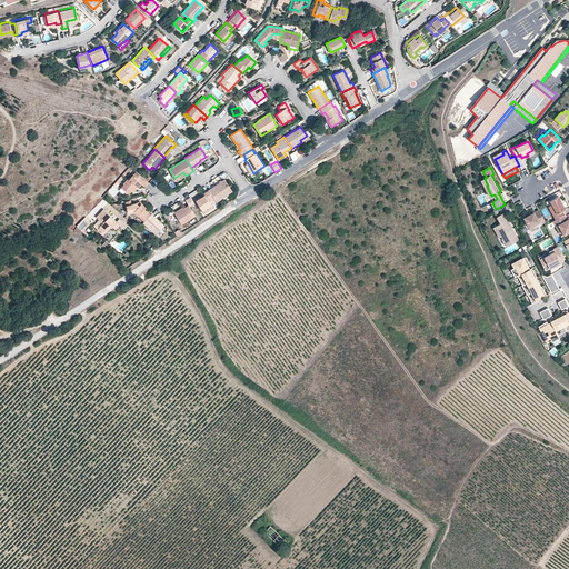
[(149,182),(136,171),(129,179),(128,178),(123,183),(129,189),(131,190),(133,192),(137,189),(136,188),(137,186),(138,187),(141,183),(145,187),(149,182)]
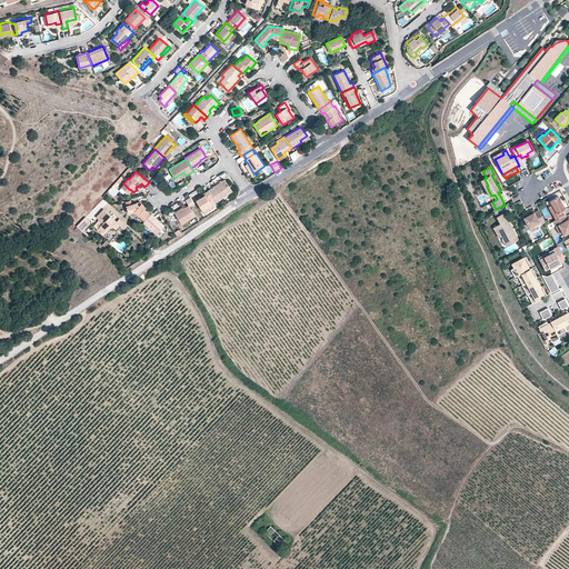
[(232,190),(226,179),(209,190),(216,201),(217,202),(227,195),(226,193),(232,190)]
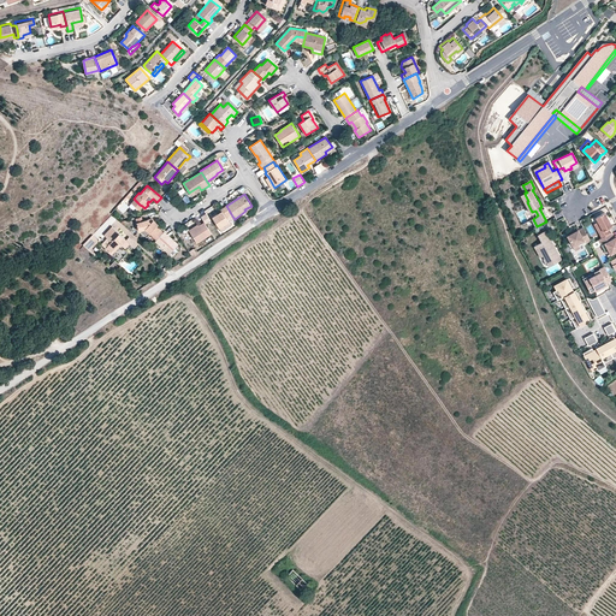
[(229,221),(234,218),(226,206),(220,209),(221,212),(218,214),(212,217),(221,231),(231,225),(229,221)]
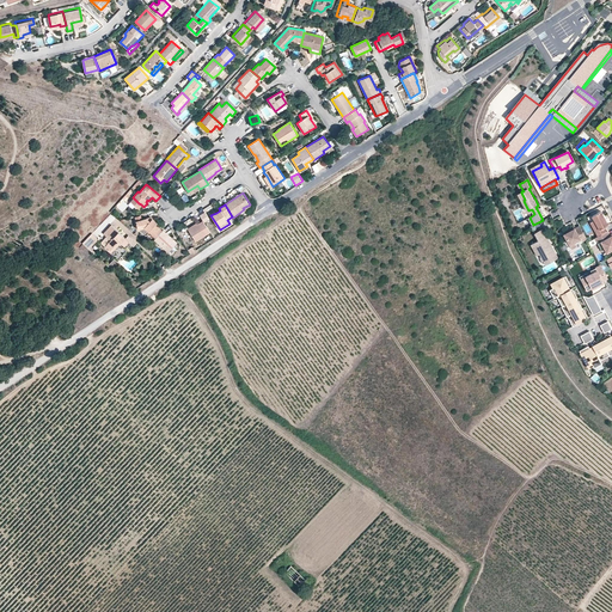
[(598,237),(606,232),(604,227),(607,225),(600,212),(592,216),(593,220),(597,226),(593,228),(598,237)]
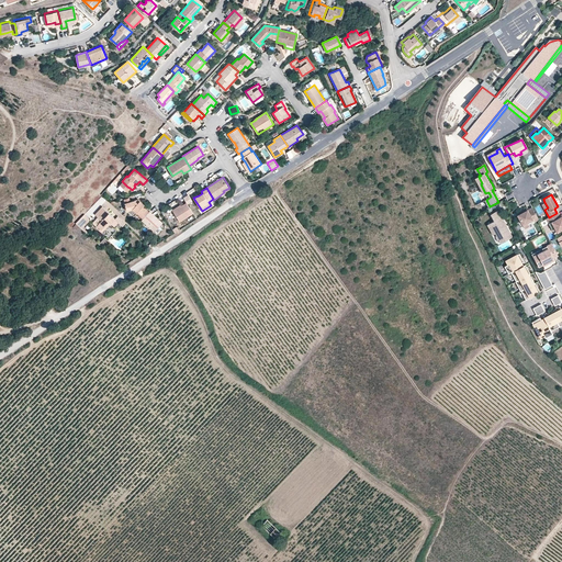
[(136,213),(143,218),(149,212),(146,210),(147,208),(139,201),(137,203),(135,200),(124,203),(127,211),(133,210),(136,213)]
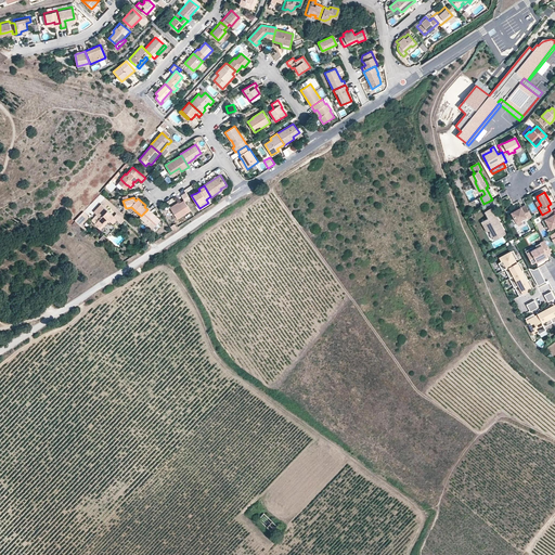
[(178,219),(191,210),(184,199),(180,203),(170,208),(178,219)]
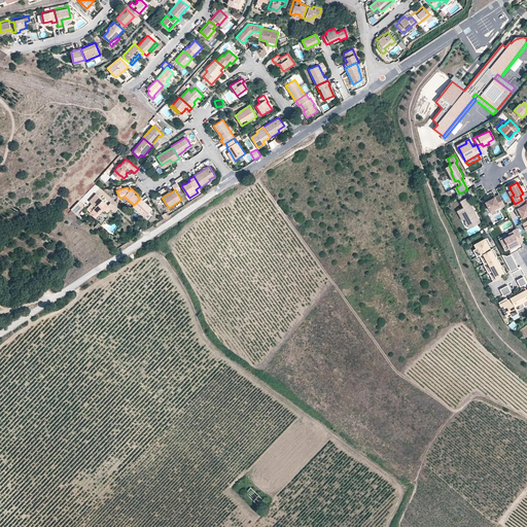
[(111,208),(96,194),(89,202),(92,204),(95,207),(90,212),(94,216),(102,207),(104,209),(107,212),(111,208)]
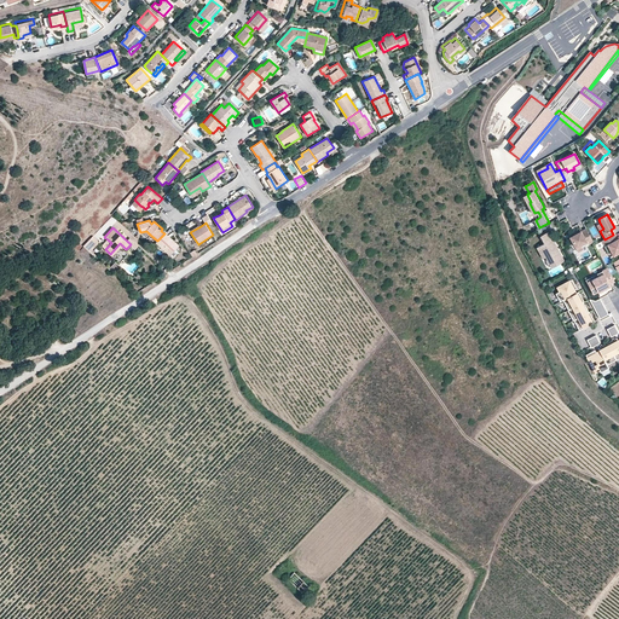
[(593,242),(586,229),(580,231),(578,233),(577,232),(570,236),(576,248),(580,246),(586,242),(588,244),(594,242),(593,242)]
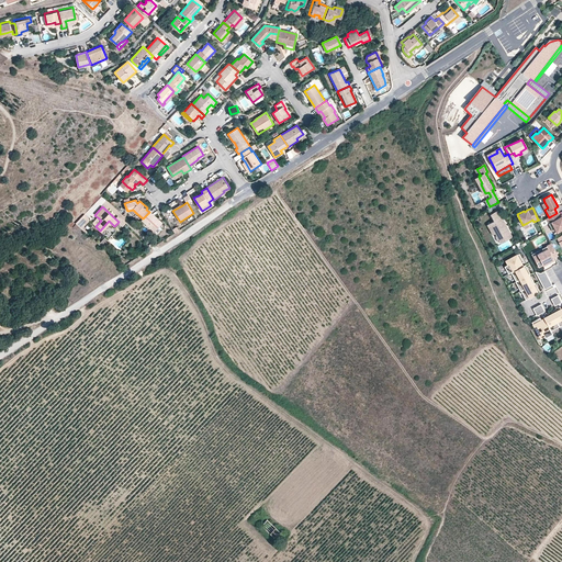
[(163,223),(149,211),(149,212),(143,218),(142,221),(155,232),(163,223)]
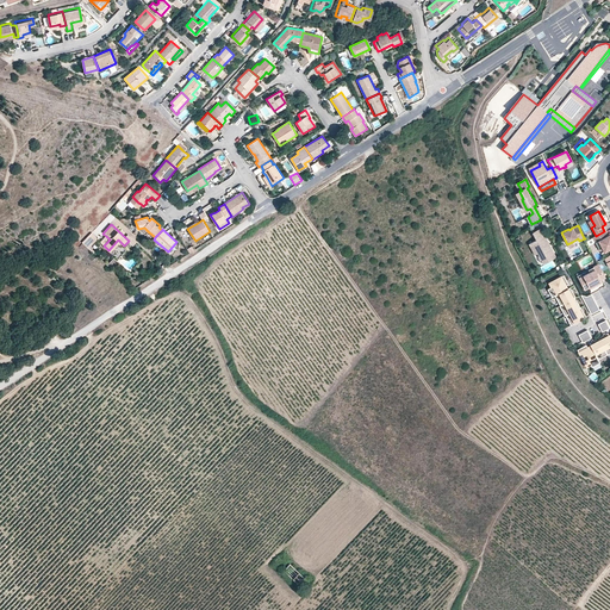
[(555,257),(549,246),(547,247),(546,244),(548,242),(540,229),(533,232),(536,240),(529,243),(535,255),(537,253),(542,261),(546,259),(548,261),(555,257)]
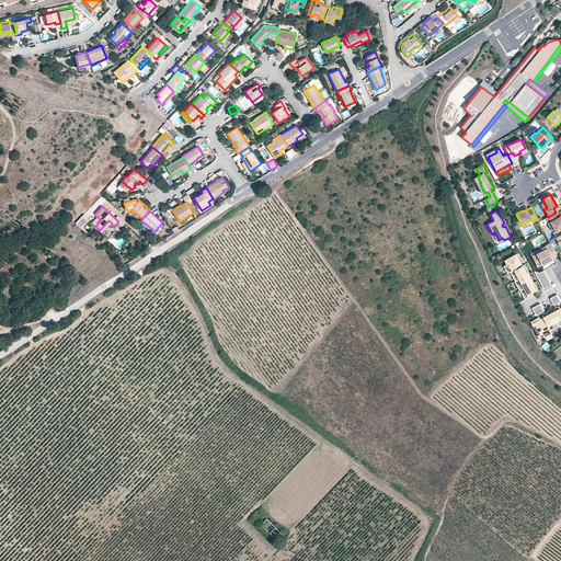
[(559,217),(557,212),(548,217),(545,218),(548,222),(550,221),(553,228),(556,231),(560,228),(560,216),(559,217)]
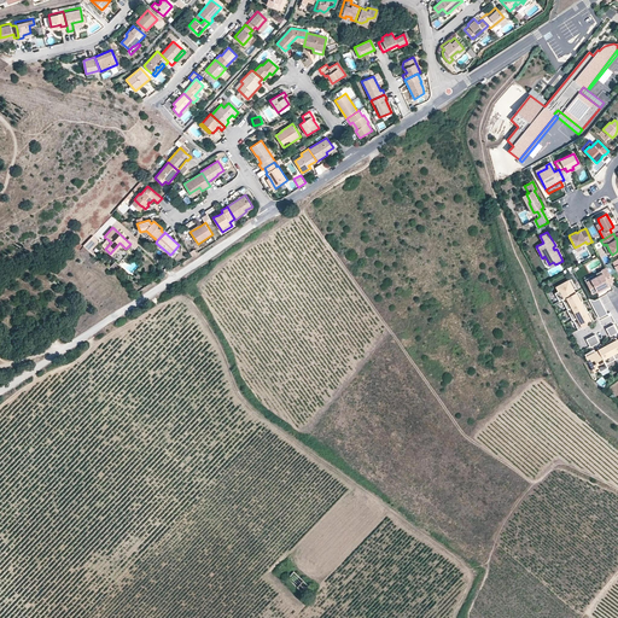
[(89,251),(98,242),(92,235),(83,245),(89,251)]
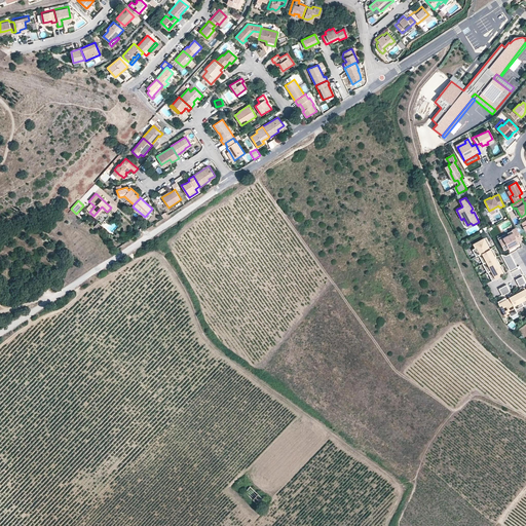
[(104,209),(102,207),(94,216),(96,217),(104,209)]
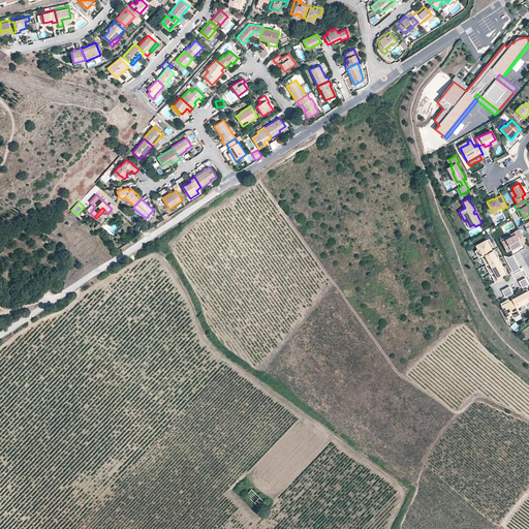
[(525,240),(519,229),(515,231),(516,234),(502,242),(507,251),(511,249),(521,243),(525,240)]
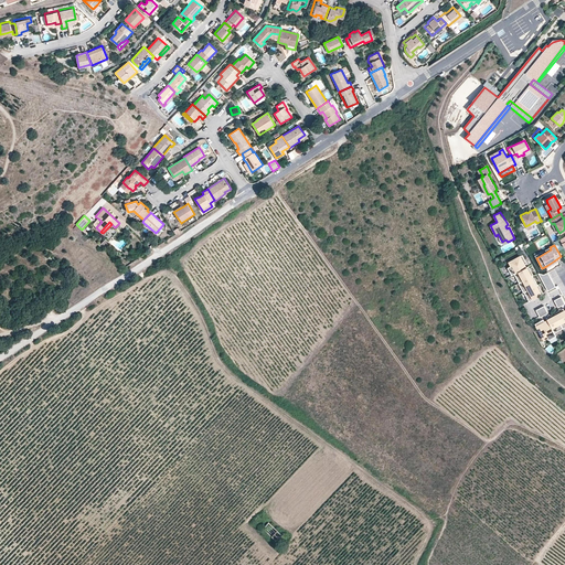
[(550,247),(534,255),(536,258),(551,249),(550,247)]
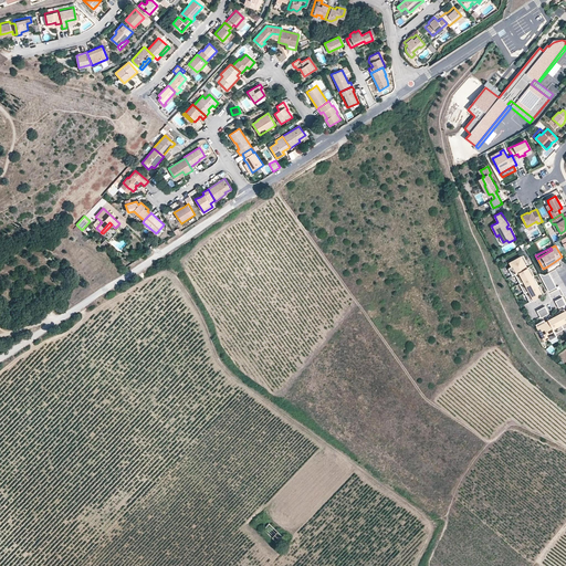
[(538,286),(534,276),(535,276),(530,268),(527,269),(525,270),(524,269),(526,266),(526,265),(528,264),(523,255),(510,263),(512,266),(507,269),(512,275),(515,274),(517,279),(520,278),(522,282),(520,283),(520,284),(521,287),(523,286),(526,291),(524,292),(527,296),(530,295),(532,301),(544,294),(540,285),(538,286)]
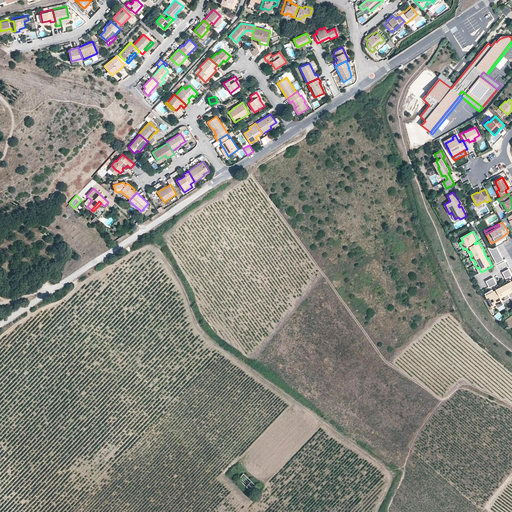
[(504,260),(497,246),(492,249),(489,250),(496,263),(504,260)]
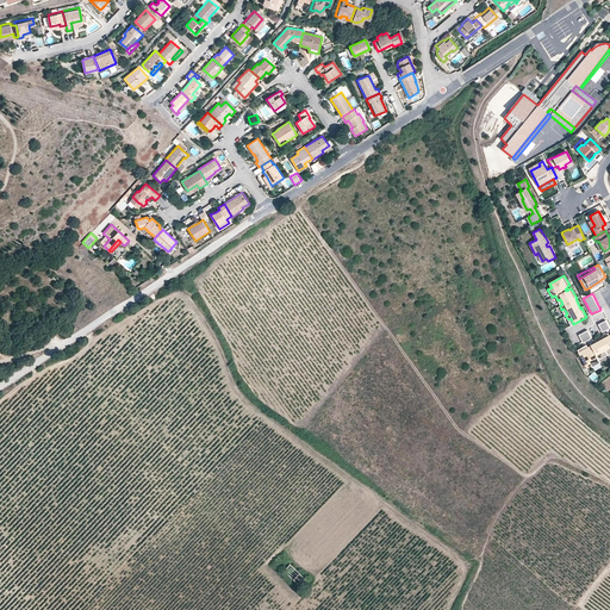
[(602,310),(592,315),(596,322),(605,317),(602,310)]
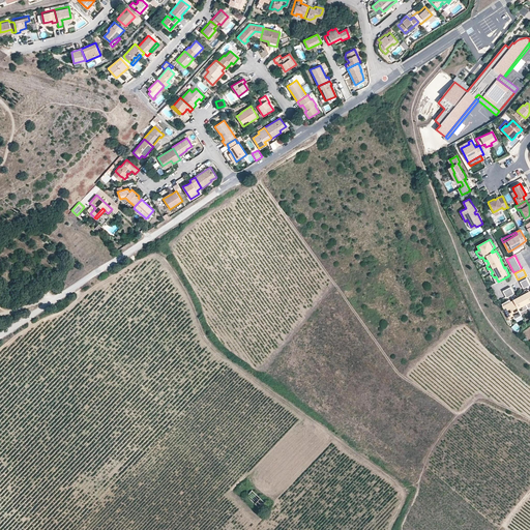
[(529,285),(526,277),(520,282),(524,289),(529,285)]
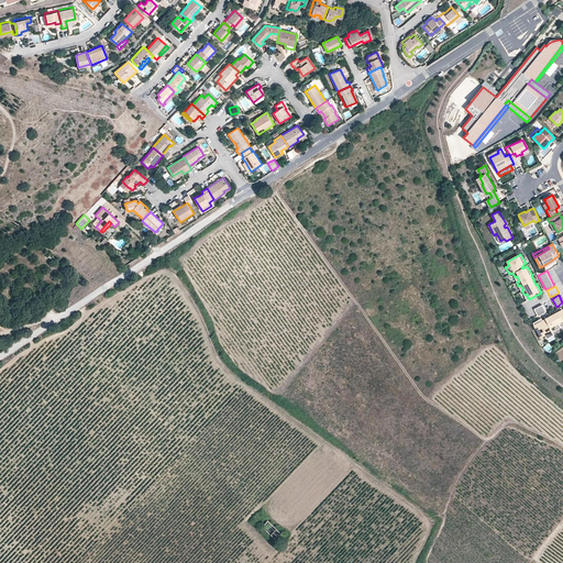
[(547,311),(542,305),(534,309),(538,316),(547,311)]
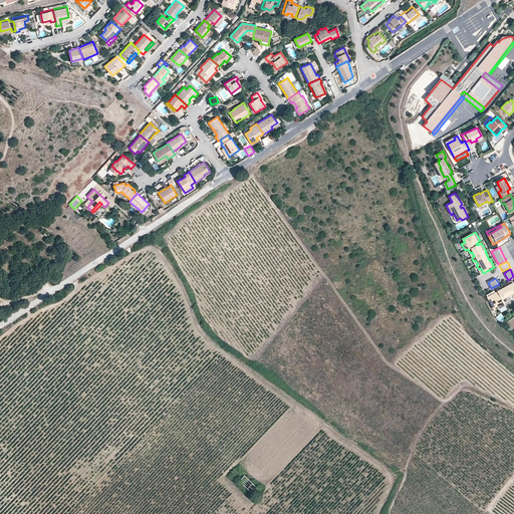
[(513,283),(512,281),(509,282),(497,289),(498,291),(499,293),(497,294),(496,292),(495,292),(494,290),(487,294),(494,309),(498,307),(499,309),(506,305),(504,303),(508,300),(507,298),(513,293),(513,283)]
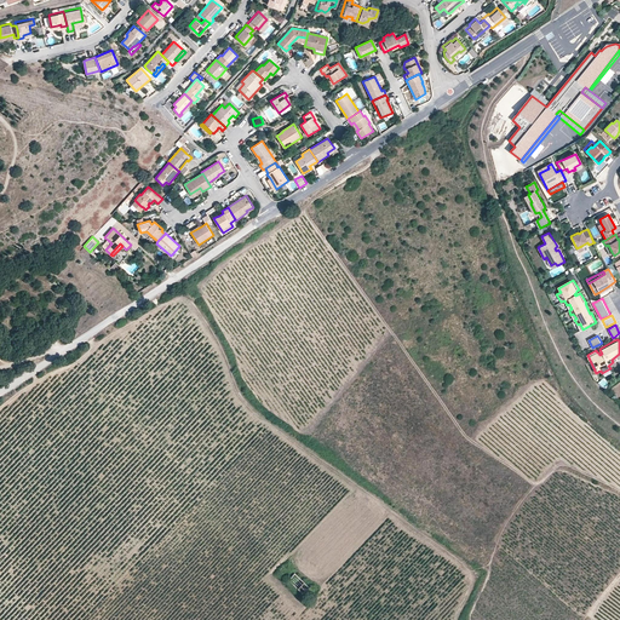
[(309,587),(294,573),(290,579),(303,593),(309,587)]
